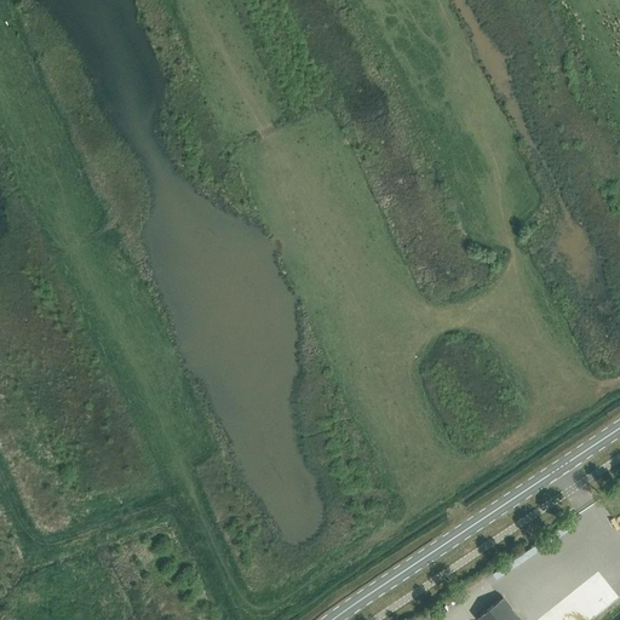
[(601,527),(581,543),(590,552),(609,538),(601,527)]
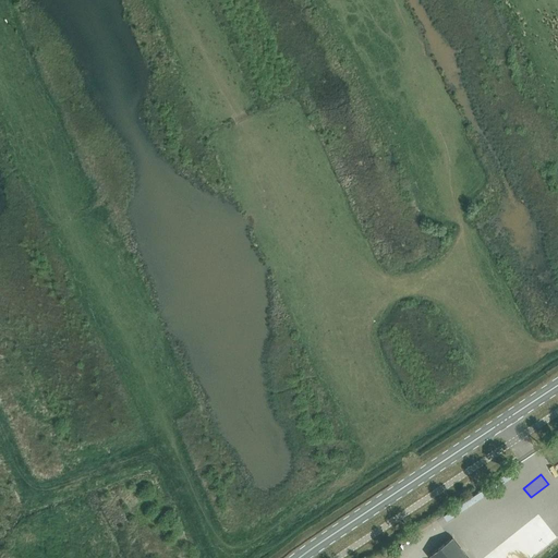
[(523,500),(529,496),(523,489),(518,493),(523,500)]
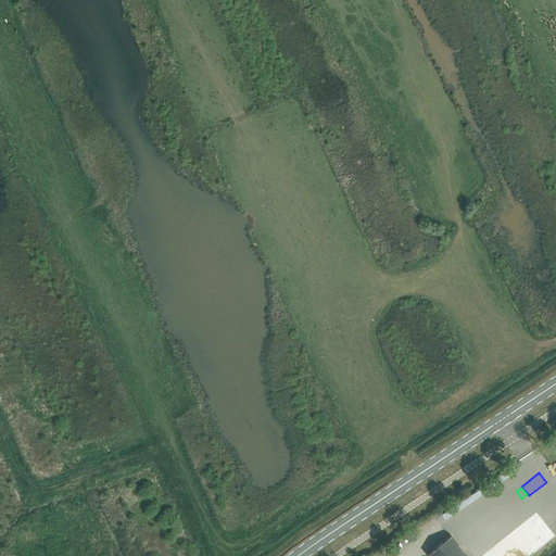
[(547,509),(555,504),(552,497),(543,503),(547,509)]
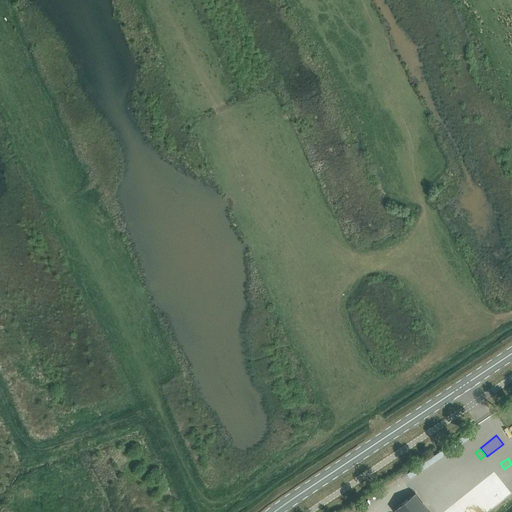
[(511,465),(483,485),(494,500),(475,511),(484,511),(511,493),(511,465)]
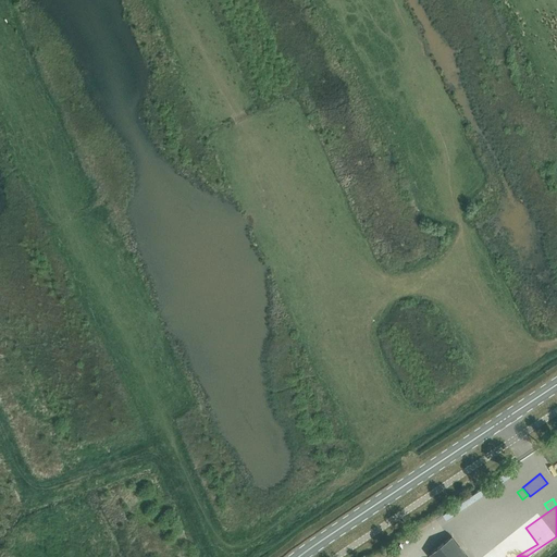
[(468,556),(450,535),(429,554),(431,556),(468,556)]
